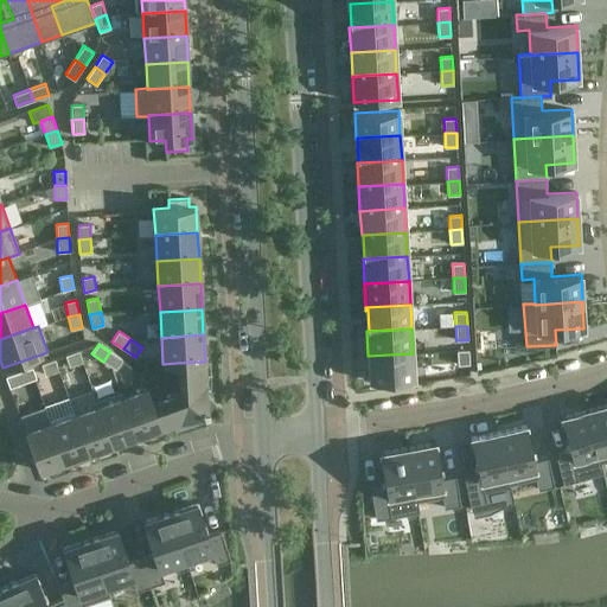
[(78,351),(65,356),(70,366),(83,362),(78,351)]
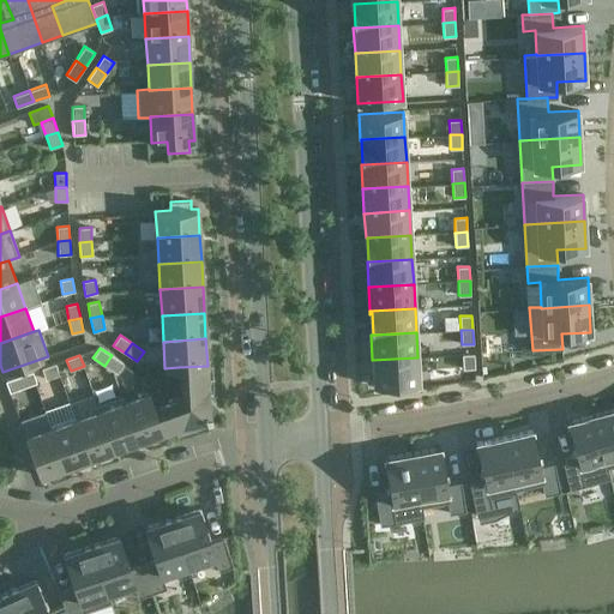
[(112,355),(104,366),(116,373),(124,363),(112,355)]
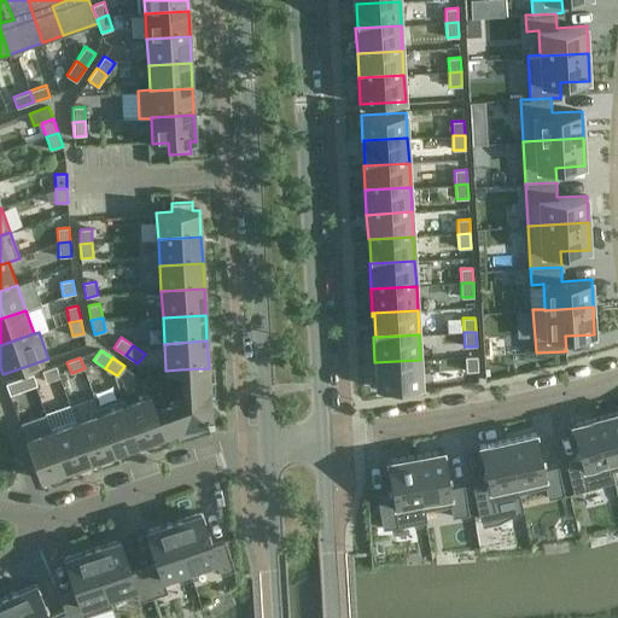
[(420,360),(374,362),(377,389),(421,385),(420,360)]
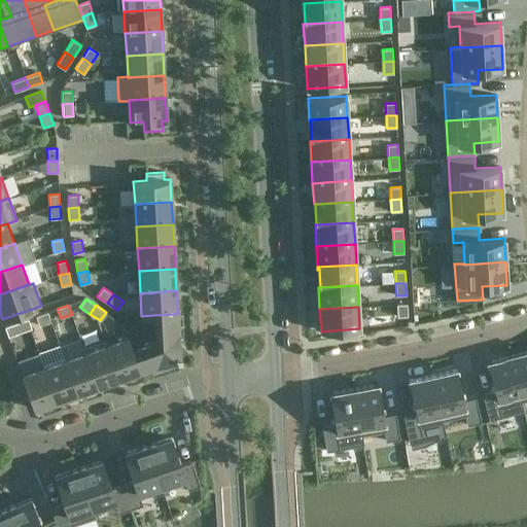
[(47,312),(36,316),(39,325),(51,321),(47,312)]
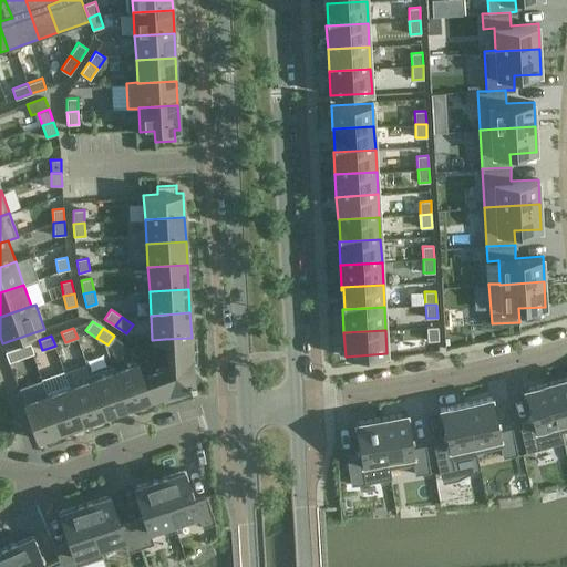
[(439,337),(428,338),(429,351),(440,350),(439,337)]
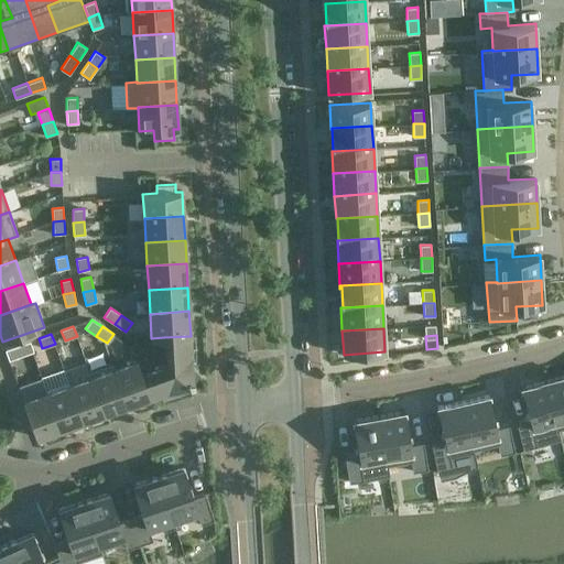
[(191,336),(164,337),(166,364),(193,381),(192,367),(192,360),(196,360),(195,338),(191,338),(191,336)]
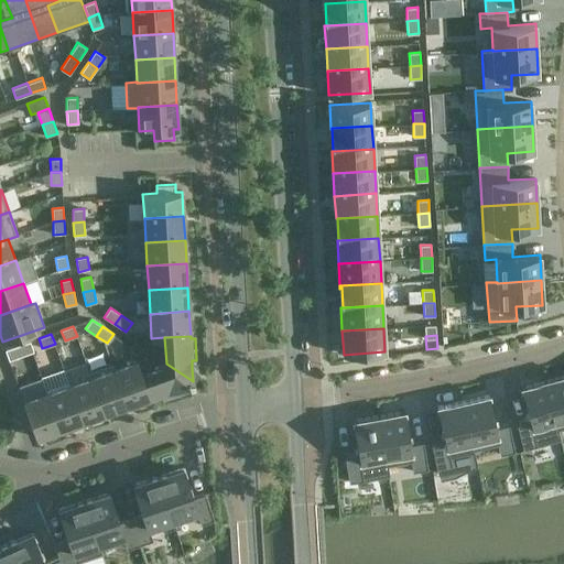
[(18,346),(21,356),(34,351),(30,342),(18,346)]
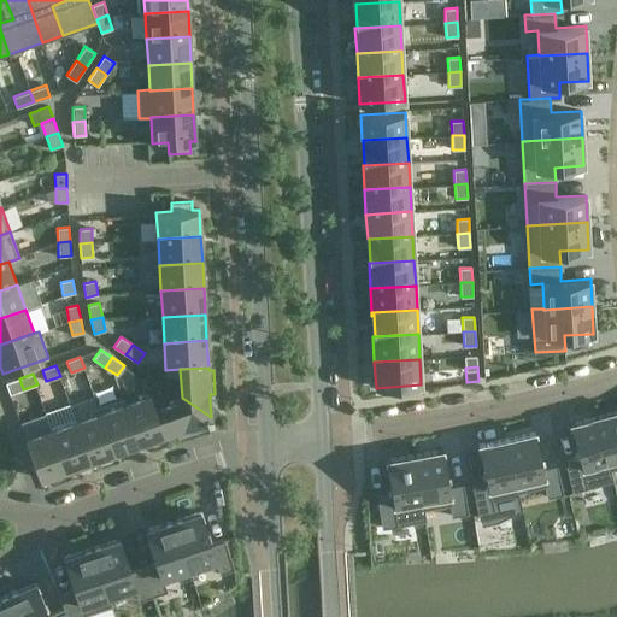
[(6,383),(10,394),(23,389),(19,378),(6,383)]
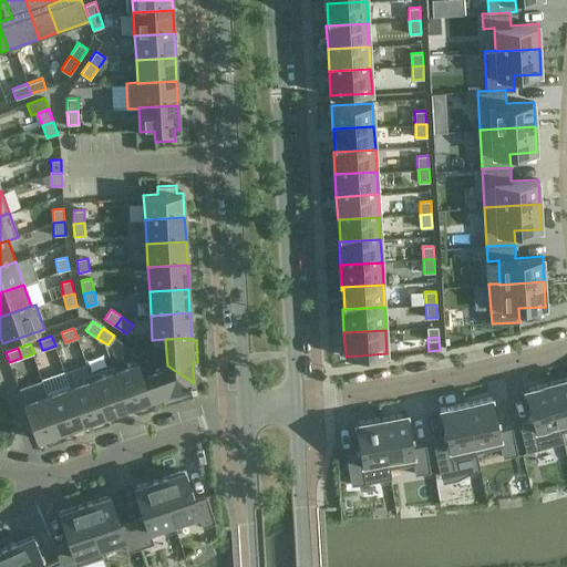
[(115,370),(129,406),(151,399),(137,361),(115,370)]
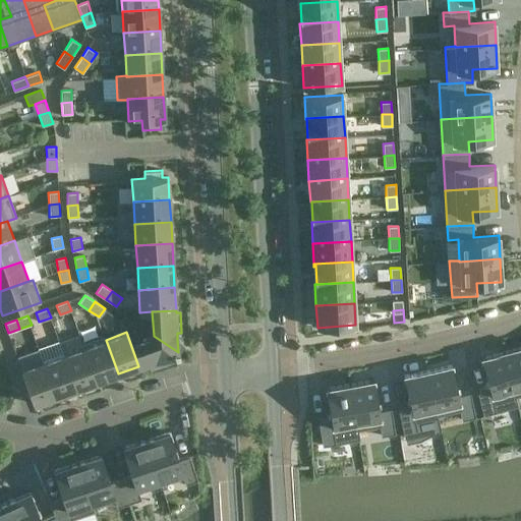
[(81,343),(83,348),(96,382),(118,373),(106,340),(104,335),(81,343)]
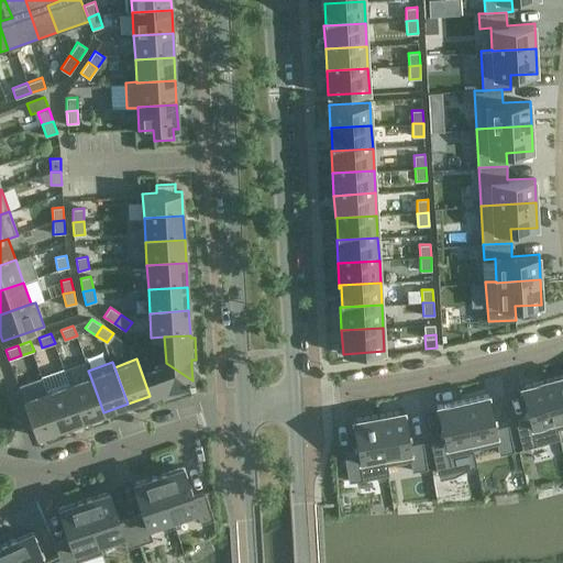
[(141,372),(150,396),(192,381),(166,363),(141,372)]
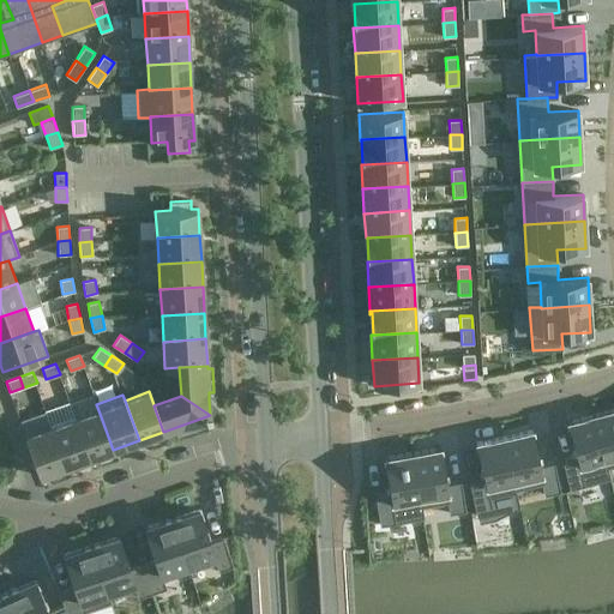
[(613,408),(595,414),(612,477),(613,477),(611,467),(613,464),(613,408)]
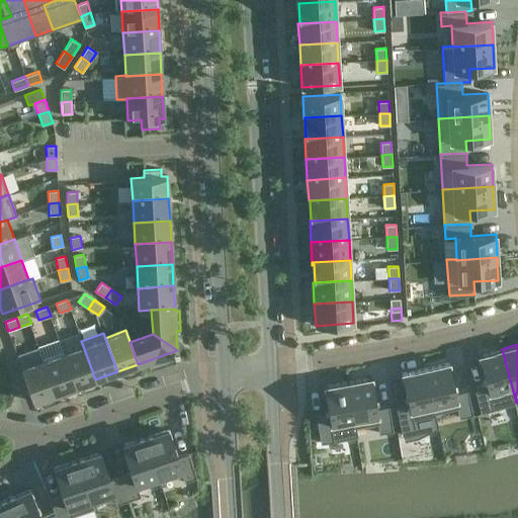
[(63,353),(75,386),(95,379),(83,346),(63,353)]
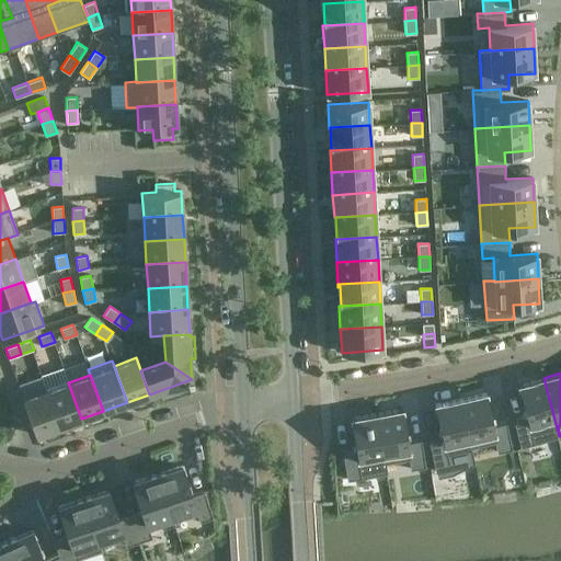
[(527,416),(514,420),(521,447),(559,436),(544,378),(518,385),(527,416)]
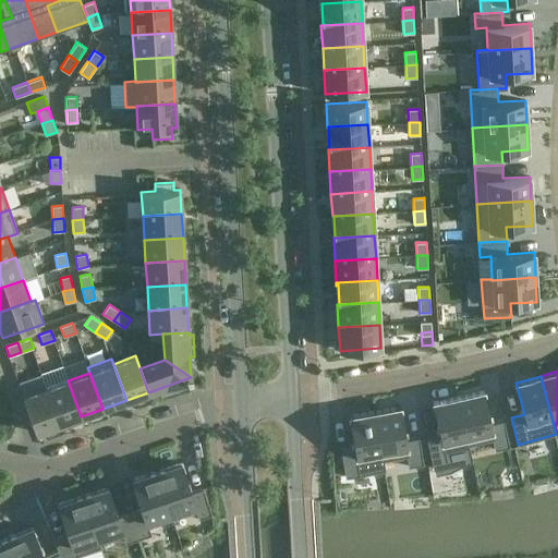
[(46,388),(59,424),(81,416),(68,380),(46,388)]
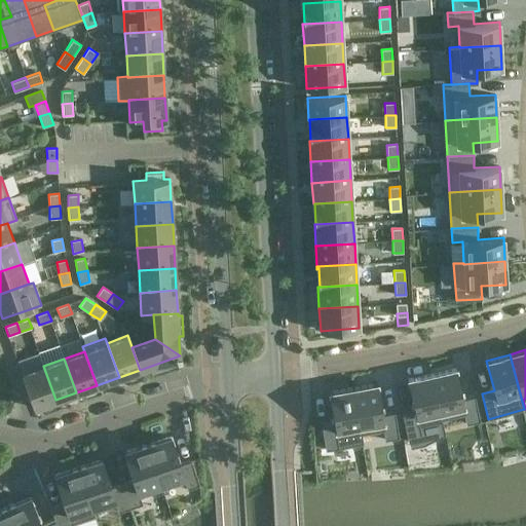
[(55,400),(43,366),(22,373),(34,408),(55,400)]
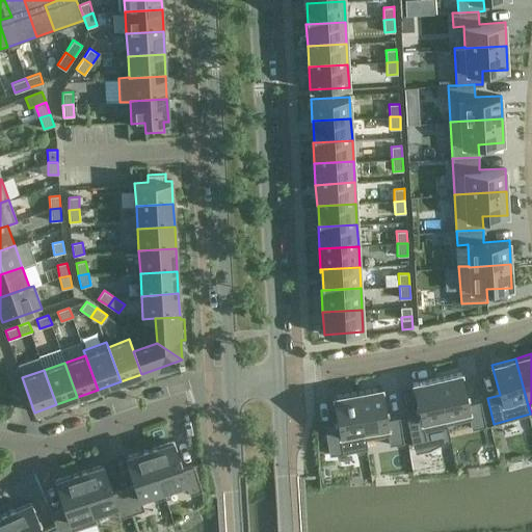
[(461,372),(436,377),(447,424),(470,419),(472,428),(485,426),(480,400),(468,402),(461,372)]
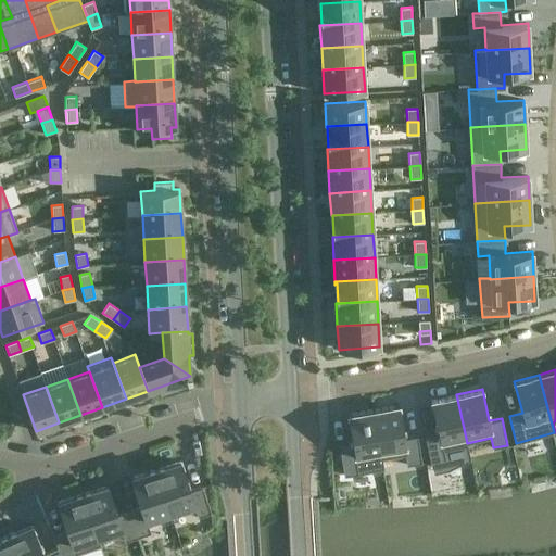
[(438,432),(425,434),(431,462),(445,458),(443,449),(467,443),(456,394),(431,400),(438,432)]
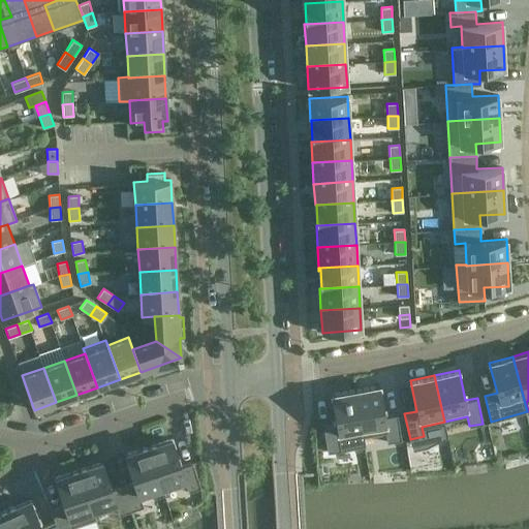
[(379,385),(355,390),(365,446),(366,445),(364,436),(385,432),(387,442),(401,440),(397,414),(384,416),(379,385)]
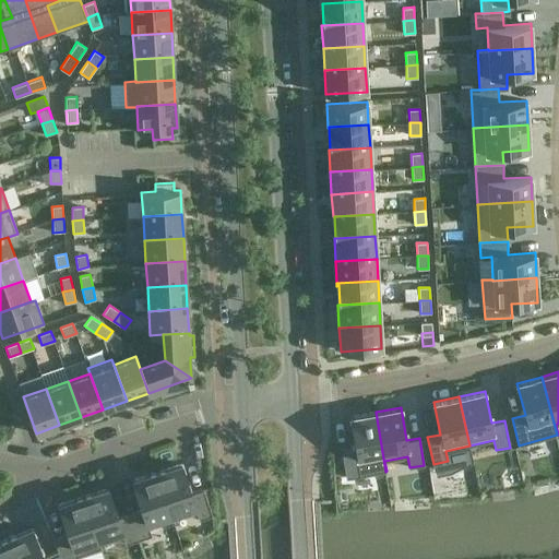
[(355,449),(342,451),(346,477),(385,472),(376,412),(349,416),(355,449)]
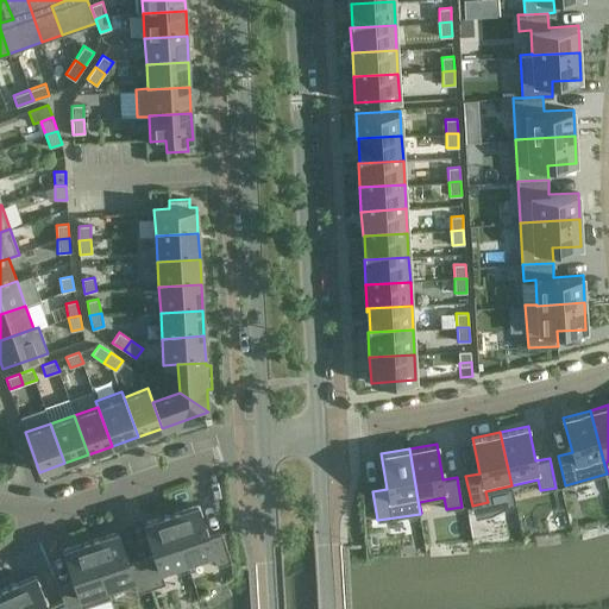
[(198,506),(171,514),(188,566),(214,558),(217,566),(231,562),(221,533),(208,538),(198,506)]
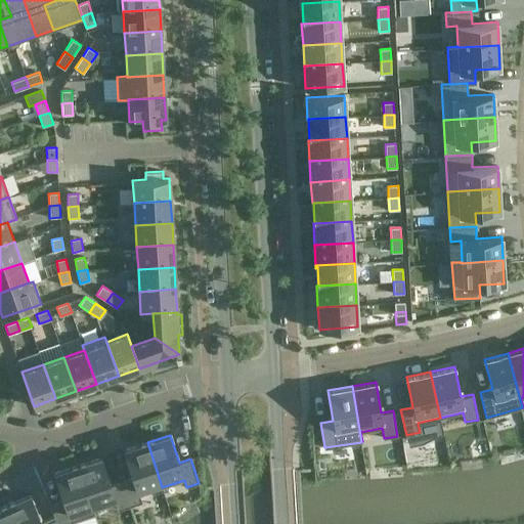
[(133,478),(122,481),(130,506),(142,501),(139,494),(162,487),(147,442),(124,450),(133,478)]
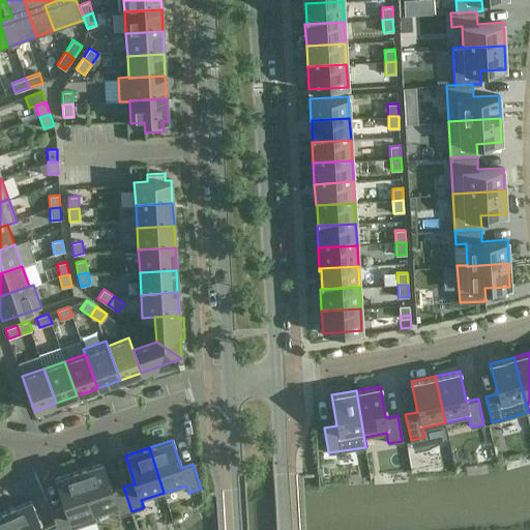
[(131,511),(123,487),(112,491),(102,463),(79,471),(94,516),(95,516),(116,508),(119,516),(131,511)]
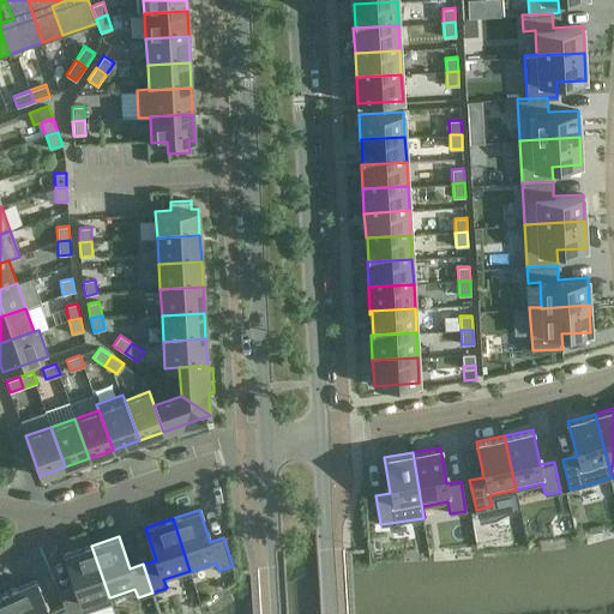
[(109,597),(91,546),(65,554),(76,587),(59,591),(64,605),(67,613),(85,613),(84,612),(89,611),(112,602),(110,597),(109,597)]
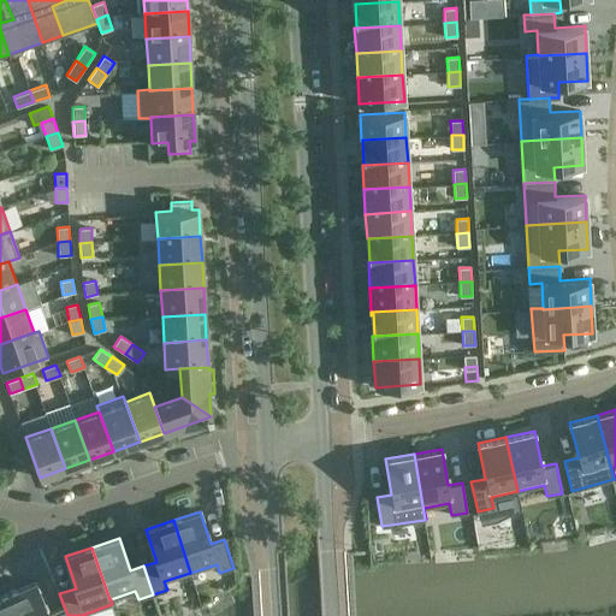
[(35,582),(9,593),(18,615),(67,615),(64,606),(49,612),(35,582)]
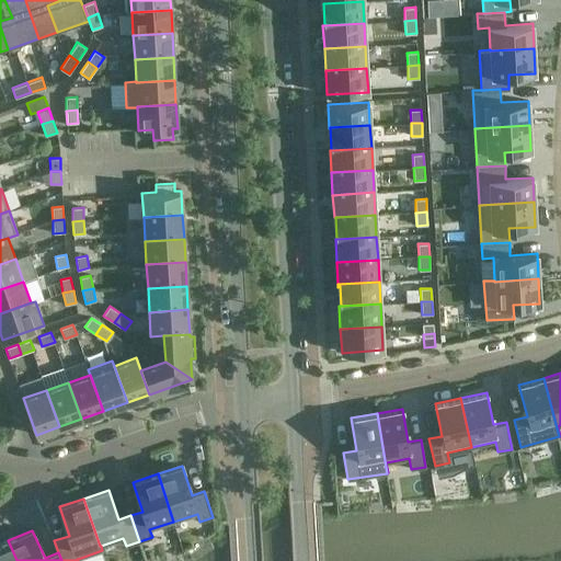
[(16,560),(8,540),(0,544),(0,560),(16,560)]
